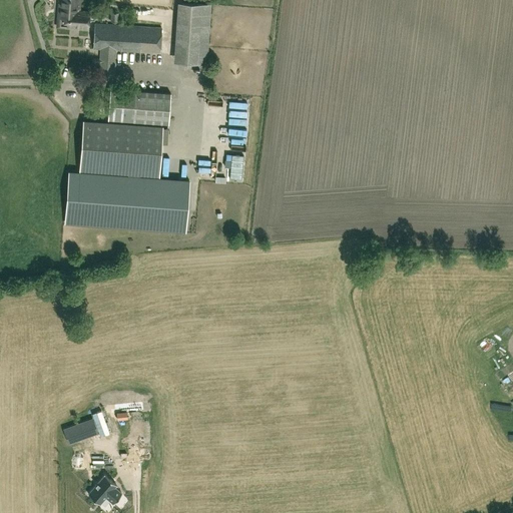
[(66,27),(88,28),(89,11),(78,10),(79,3),(76,3),(76,0),(58,0),(59,3),(61,3),(60,10),(58,10),(57,17),(67,18),(66,27)]
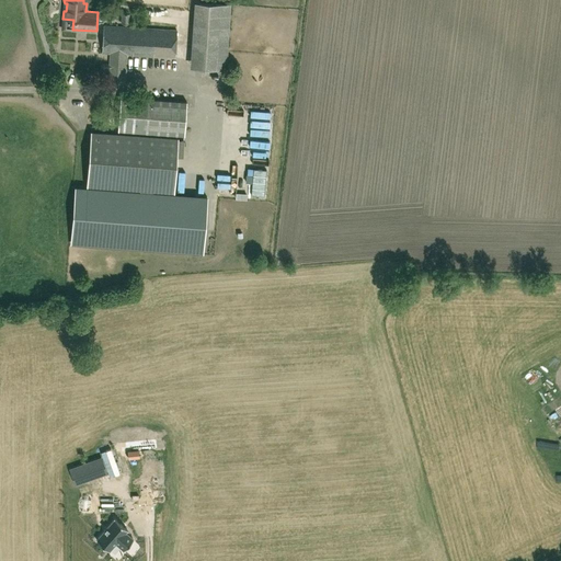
[(175,31),(103,25),(102,53),(110,54),(109,64),(102,63),(102,69),(109,69),(107,82),(125,82),(126,55),(174,57),(175,31)]
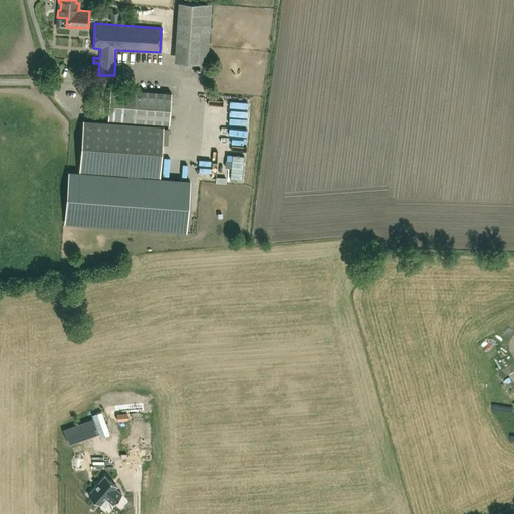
[(178,55),(194,56),(195,25),(179,24),(178,55)]
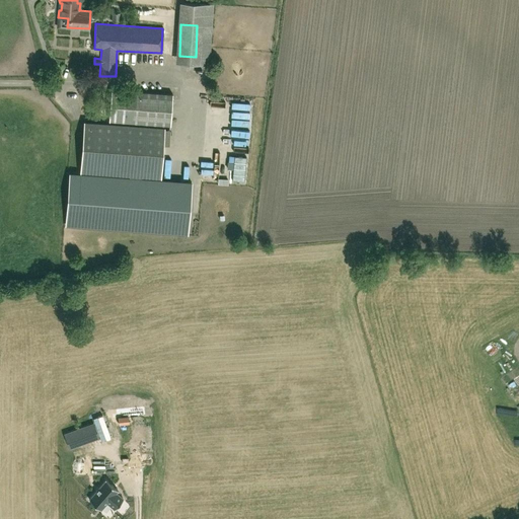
[(108,121),(170,125),(172,93),(112,89),(108,121)]
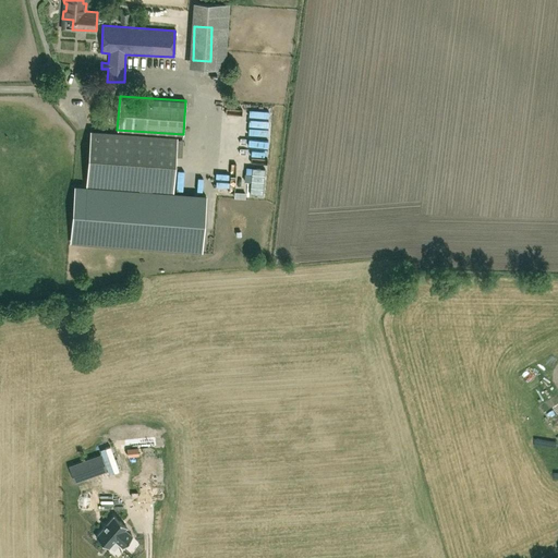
[(177,136),(89,131),(86,185),(172,191),(177,136)]
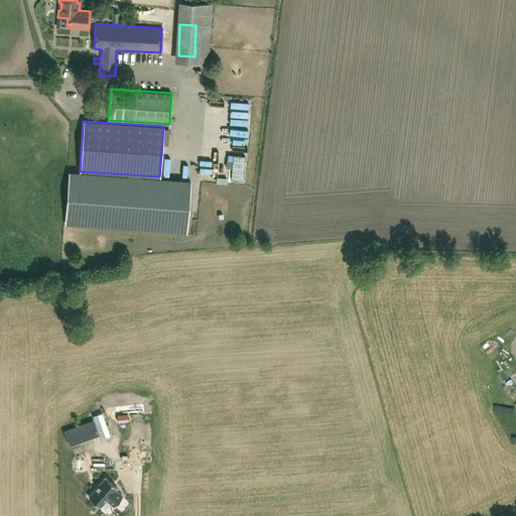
[(239,156),(236,162),(241,165),(244,159),(239,156)]
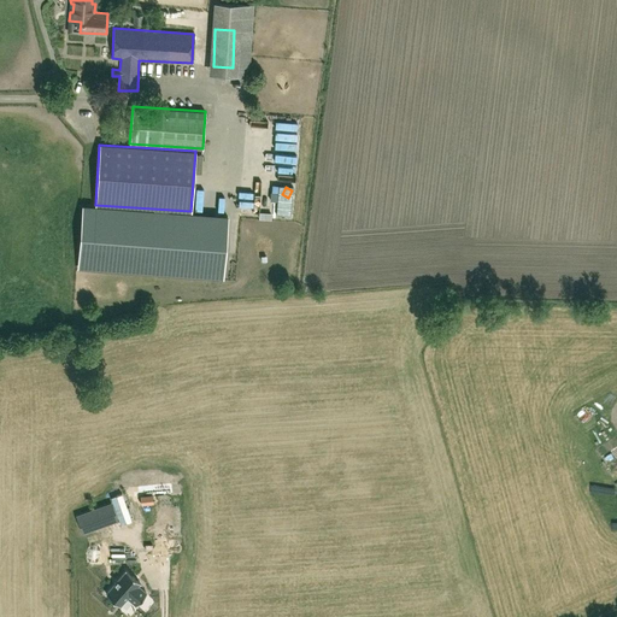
[(222,277),(227,216),(83,206),(78,266),(222,277)]
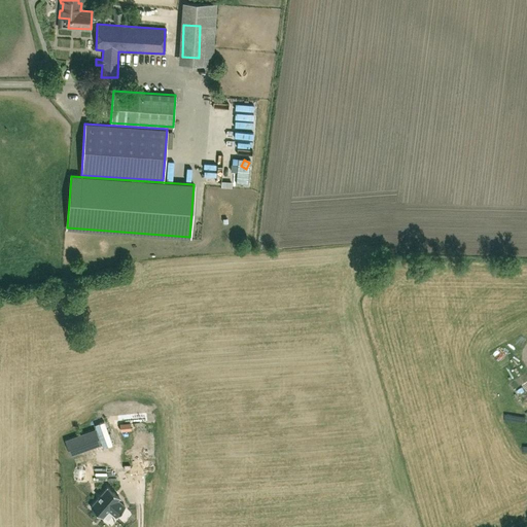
[(119,416),(119,424),(120,431),(131,430),(130,422),(129,423),(128,416),(119,416)]
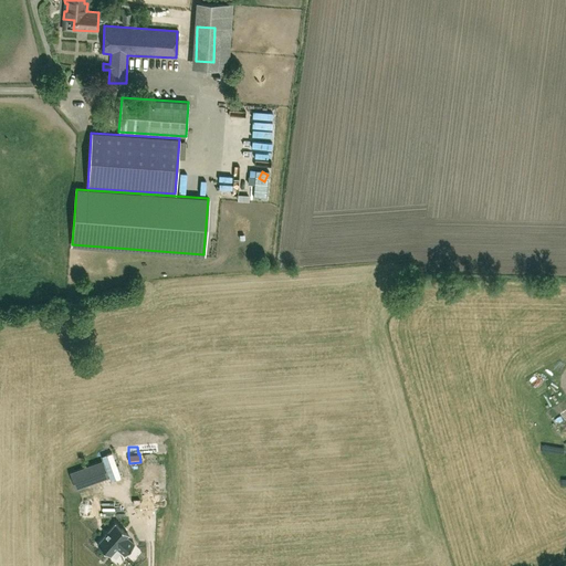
[(75,489),(107,478),(102,461),(70,473),(75,489)]
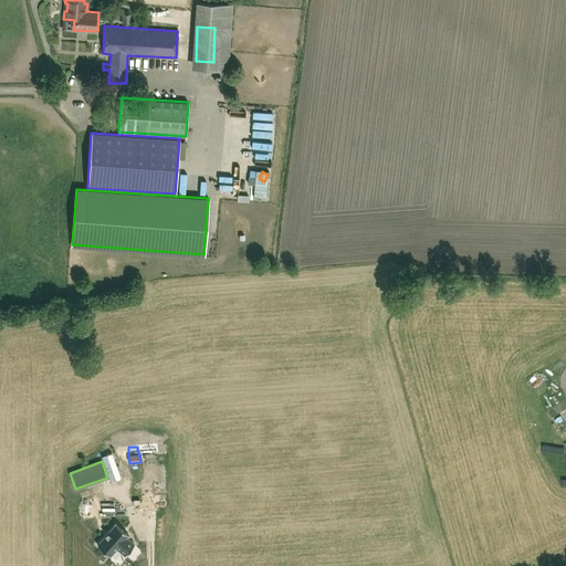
[(142,468),(143,501),(155,500),(154,468),(142,468)]
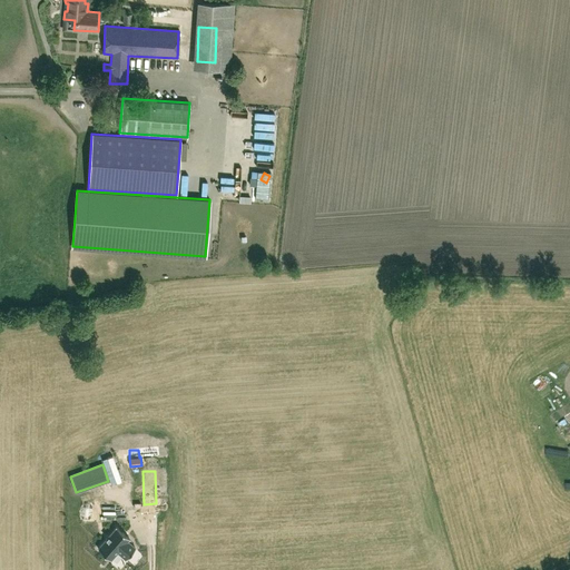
[(127,541),(129,538),(116,527),(98,548),(110,560),(117,552),(126,559),(135,548),(127,541)]
